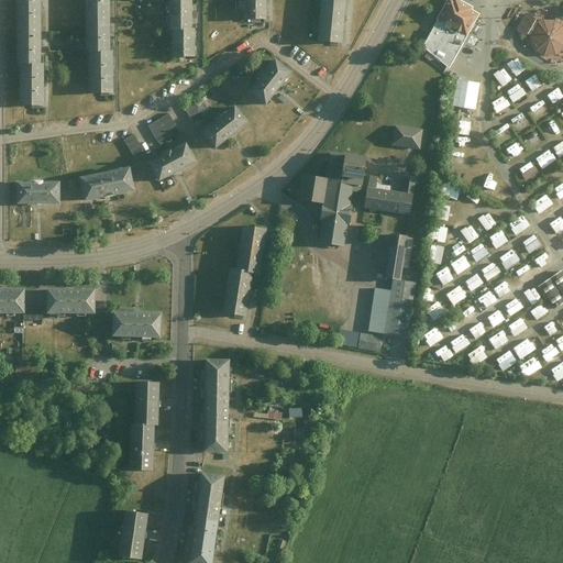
[(39,58),(37,0),(13,0),(14,59),(39,58)]
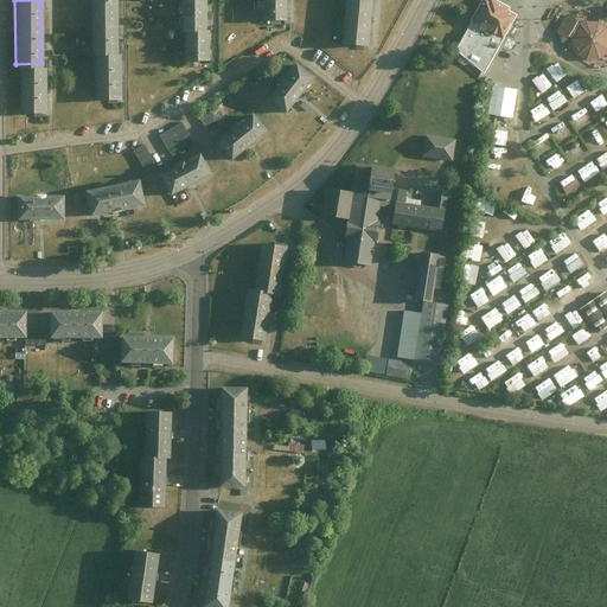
[(115,50),(115,0),(90,0),(91,50),(115,50)]
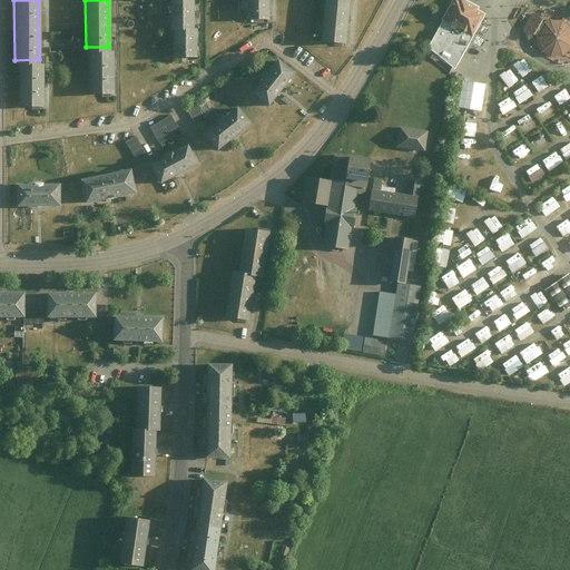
[(193,26),(192,0),(169,0),(172,26),(193,26)]
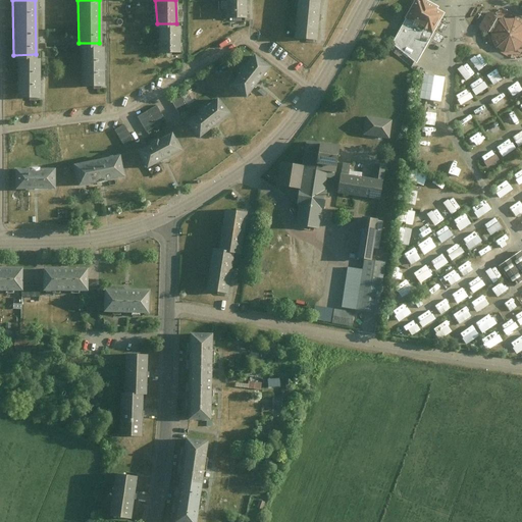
[(245,0),(223,0),(224,16),(246,16),(245,0)]
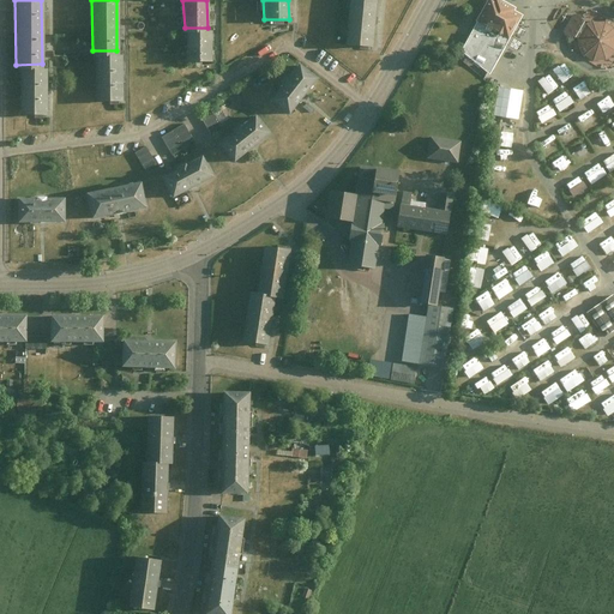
[(348,0),(344,43),(371,46),(373,0),(348,0)]
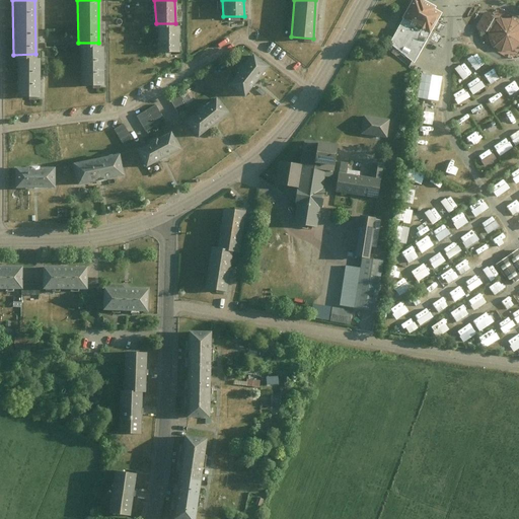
[(413,0),(389,44),(414,62),(442,13),(434,8),(435,6),(423,0),(413,0)]
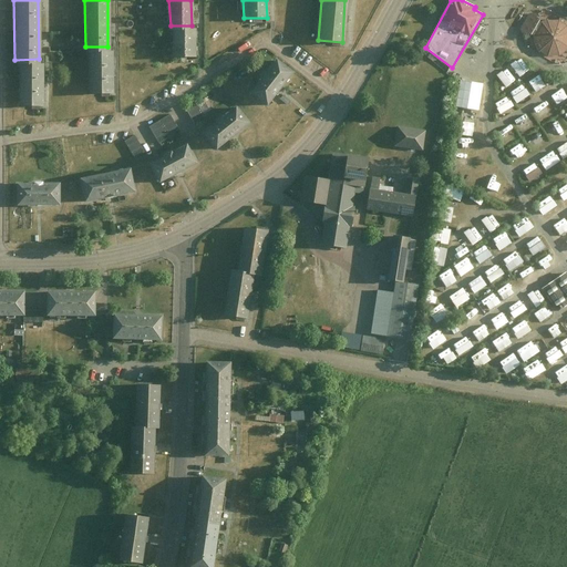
[(529,12),(519,30),(521,34),(526,35),(527,45),(546,57),(556,62),(566,61),(566,21),(549,10),(538,18),(535,13),(529,12)]
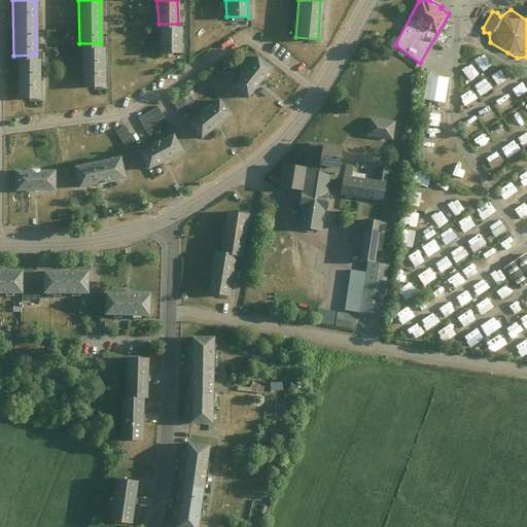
[(160,53),(180,53),(180,25),(161,25),(160,53)]
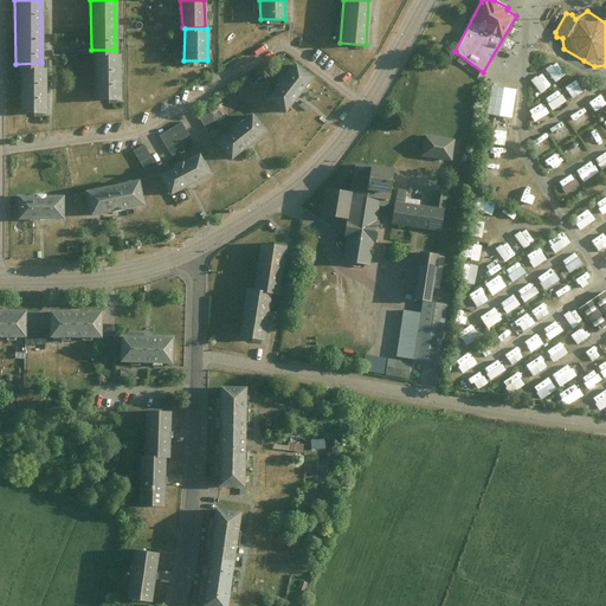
[(117,100),(117,52),(91,52),(91,100),(117,100)]
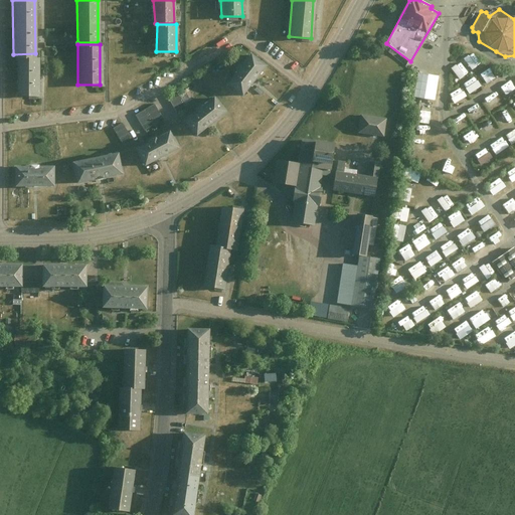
[(476,51),(466,57),(473,68),(483,63),(476,51)]
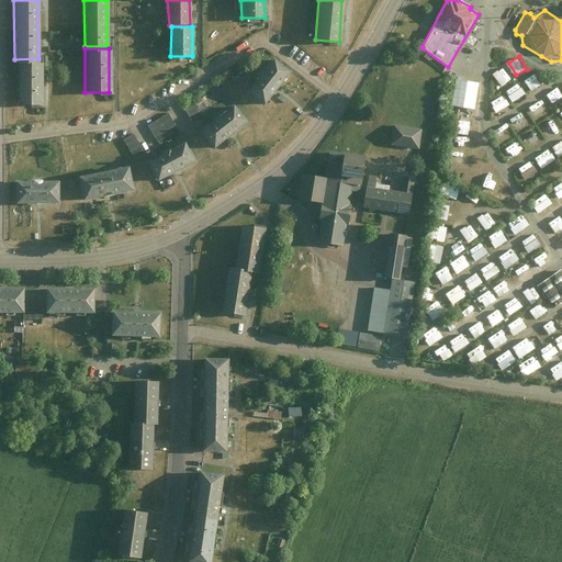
[(280,89),(293,72),(276,59),(249,92),(267,105),(280,89)]
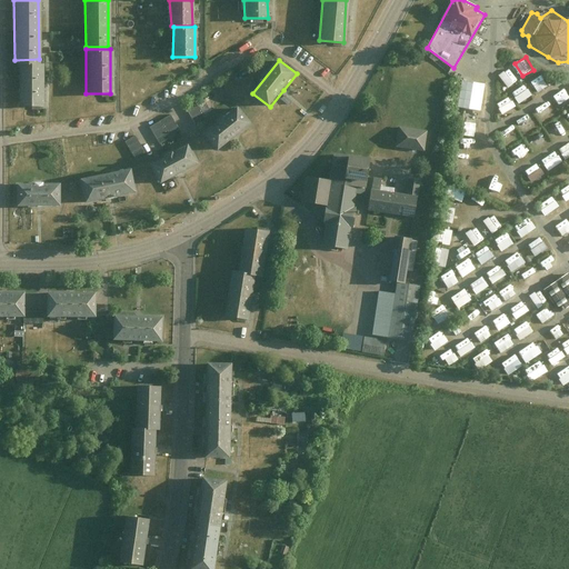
[(17,106),(41,106),(41,62),(17,62),(17,106)]
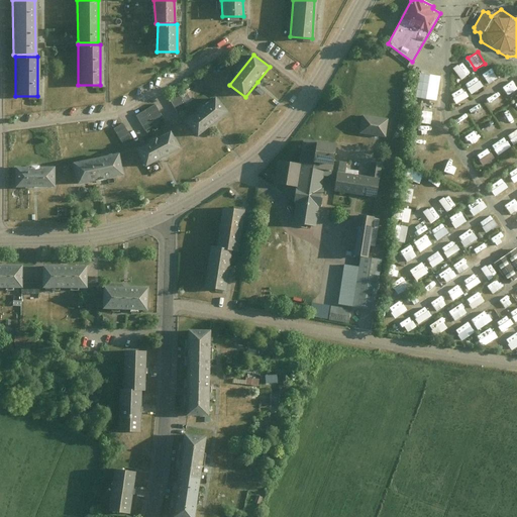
[(462,61),(454,68),(464,79),(473,72),(462,61)]
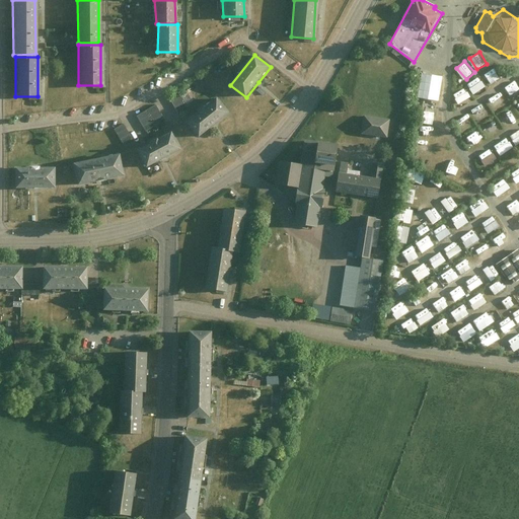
[(486,74),(493,83),(501,77),(494,67),(486,74)]
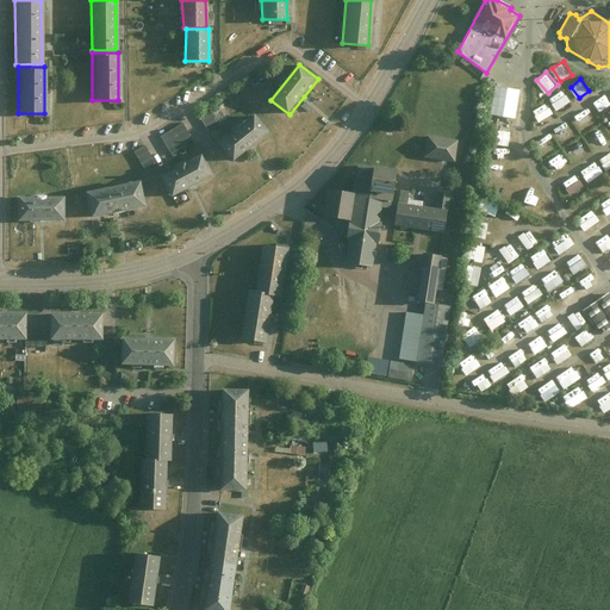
[(490,114),(515,118),(520,89),(495,86),(490,114)]
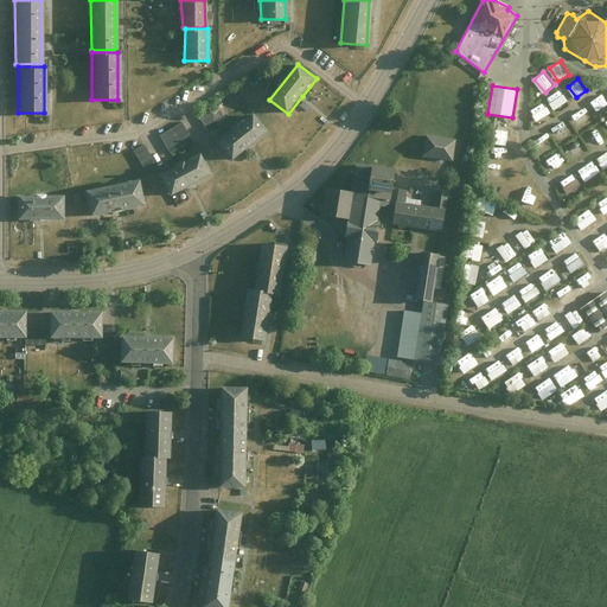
[(555,109),(566,102),(560,93),(549,100),(555,109)]
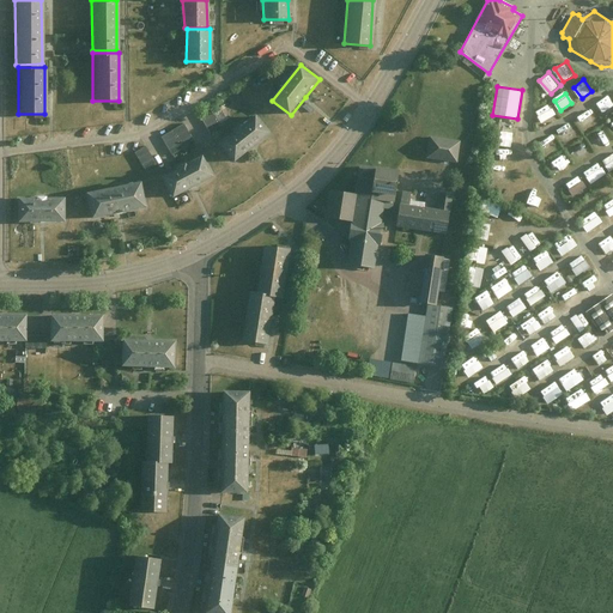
[(552,103),(538,110),(542,122),(557,115),(552,103)]
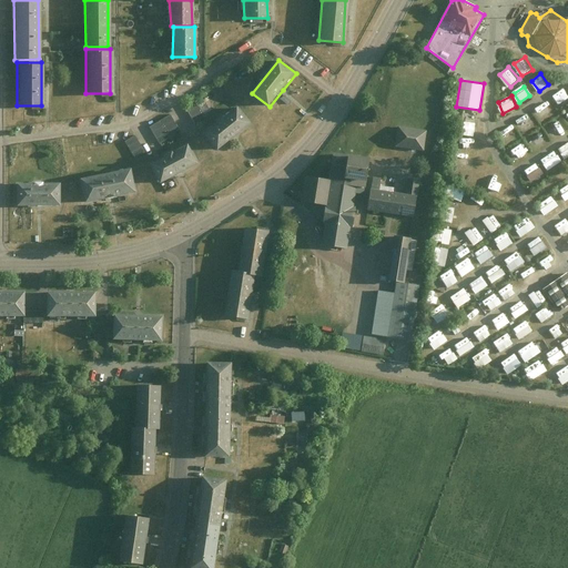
[(185,107),(195,123),(205,118),(195,101),(185,107)]
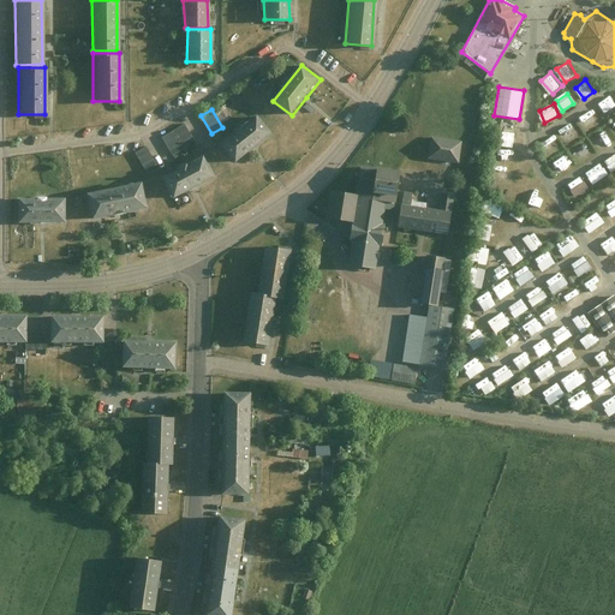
[(254,149),(272,135),(258,118),(222,145),(236,163),(254,149)]
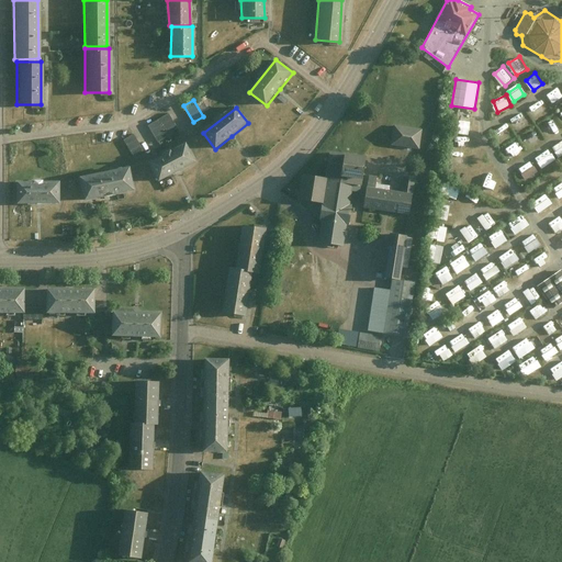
[(148,126),(158,141),(179,130),(169,113),(148,126)]
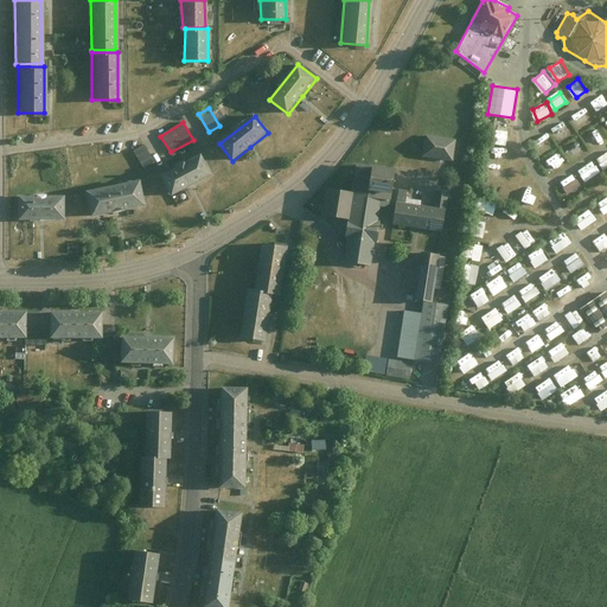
[(491,129),(490,144),(509,145),(510,131),(491,129)]
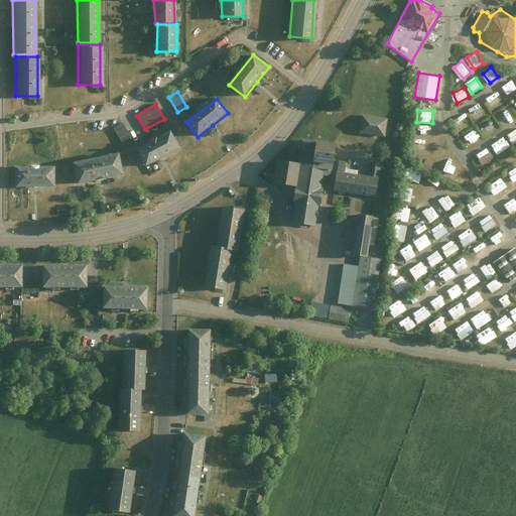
[(355,132),(380,135),(383,118),(357,114),(355,132)]
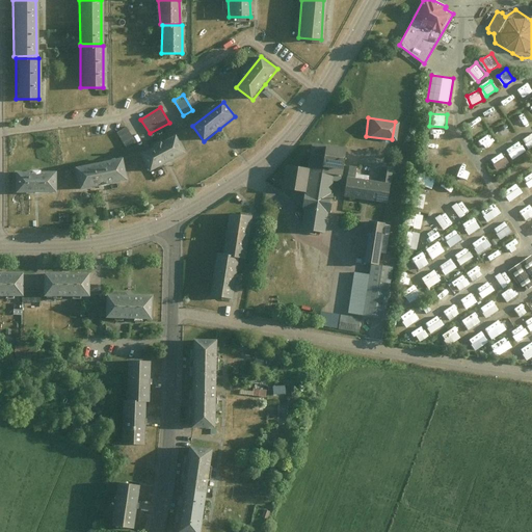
[(522,129),(531,123),(530,120),(520,125),(522,129)]
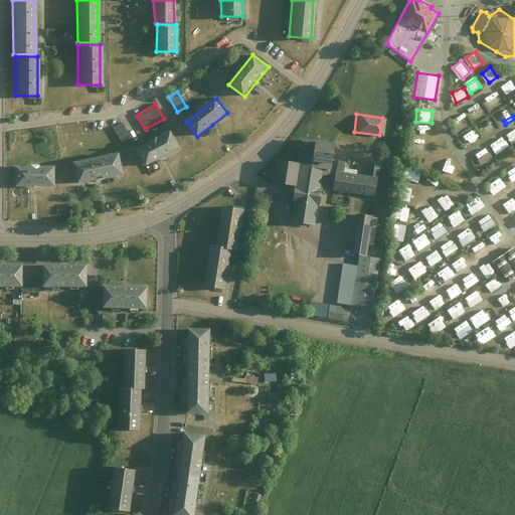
[(121,142),(132,137),(124,124),(114,129),(121,142)]
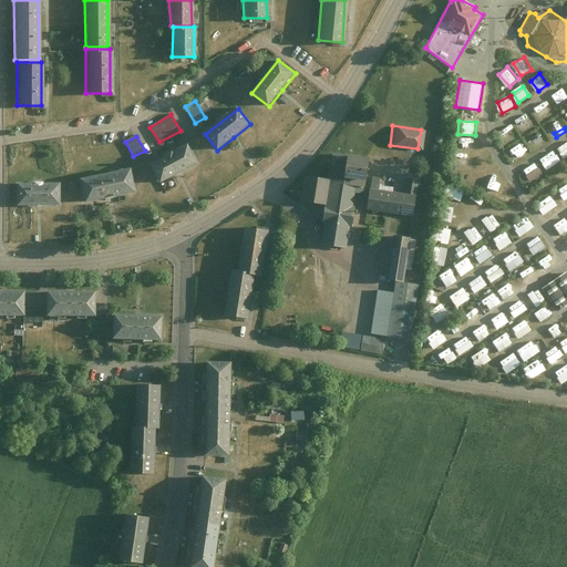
[(179,175),(198,165),(188,145),(151,164),(161,184),(179,175)]
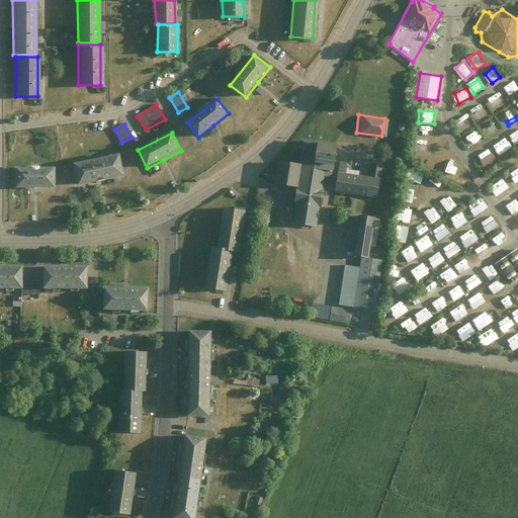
[(501,155),(514,147),(507,137),(495,146),(501,155)]
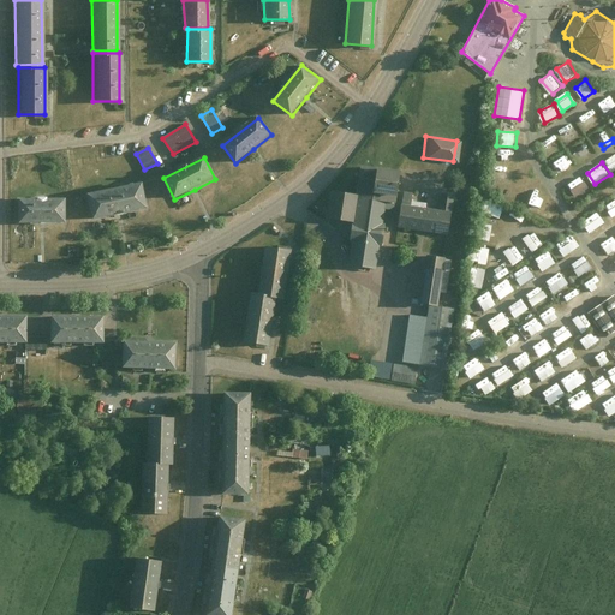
[(347,242),(351,243),(347,266),(374,270),(377,248),(380,248),(384,225),(381,225),(383,210),(392,212),(395,195),(393,195),(398,173),(359,166),(353,196),(329,191),(324,219),(351,224),(347,242)]
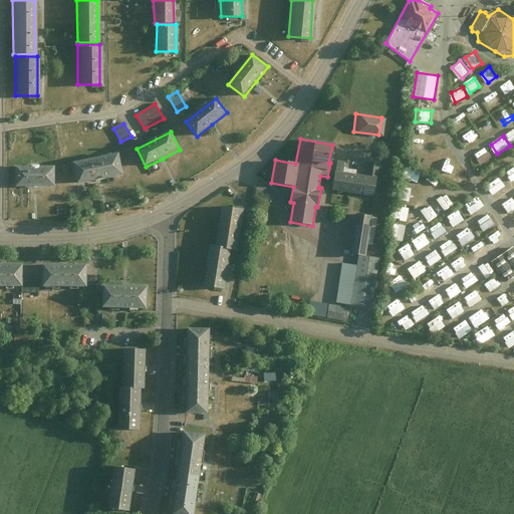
[(482,164),(493,157),(487,147),(476,154),(482,164)]
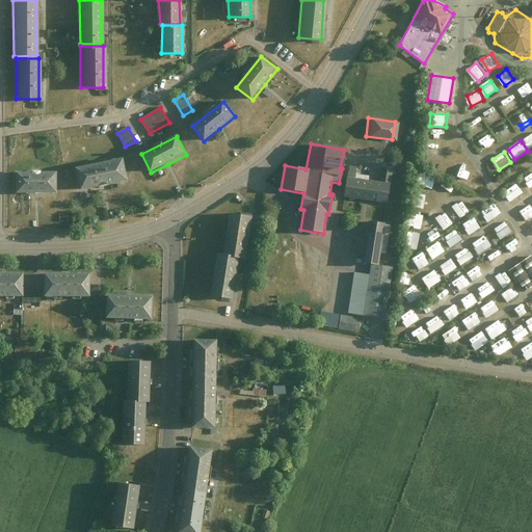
[(104,185),(128,181),(124,159),(77,167),(81,189),(104,185)]
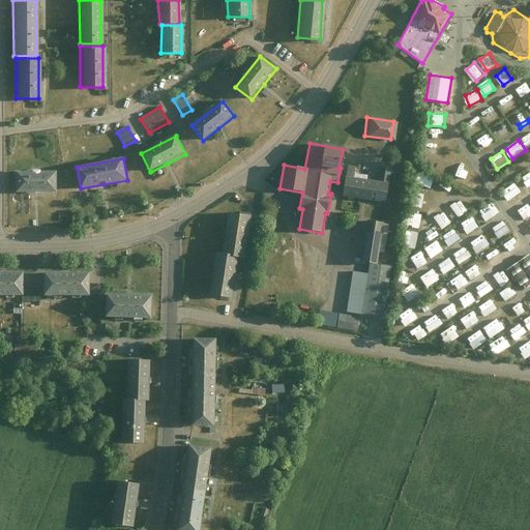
[(352,166),(343,164),(337,193),(380,200),(383,181),(385,181),(387,168),(377,166),(375,179),(350,176),(352,166)]
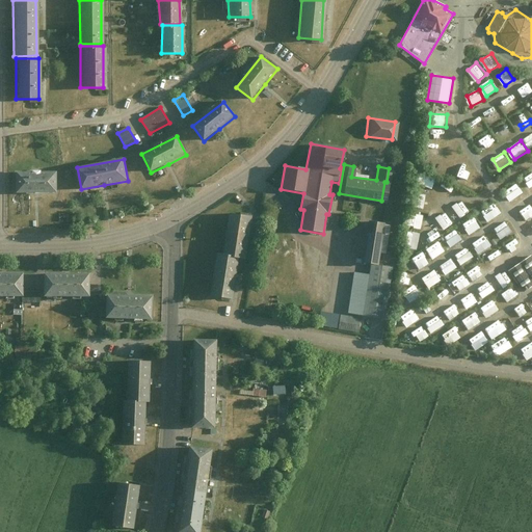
[(433,188),(437,178),(421,171),(418,182),(433,188)]
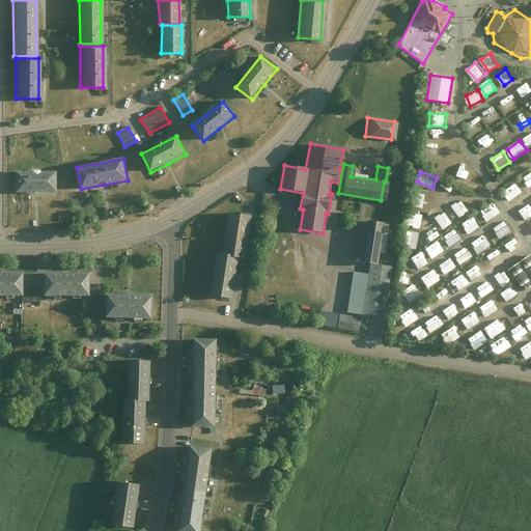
[(36,193),(58,193),(58,172),(18,172),(18,193),(36,193)]
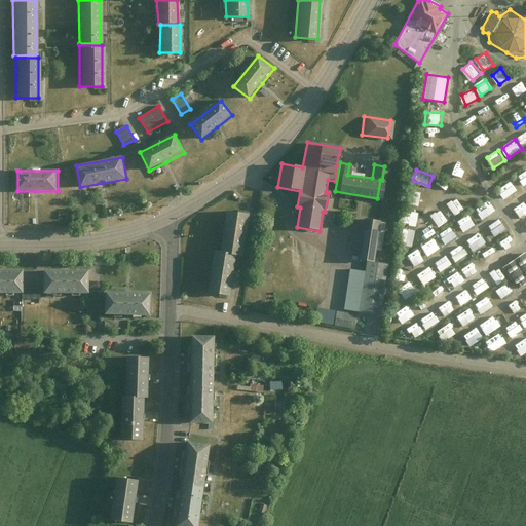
[(506,198),(519,190),(512,180),(499,189),(506,198)]
